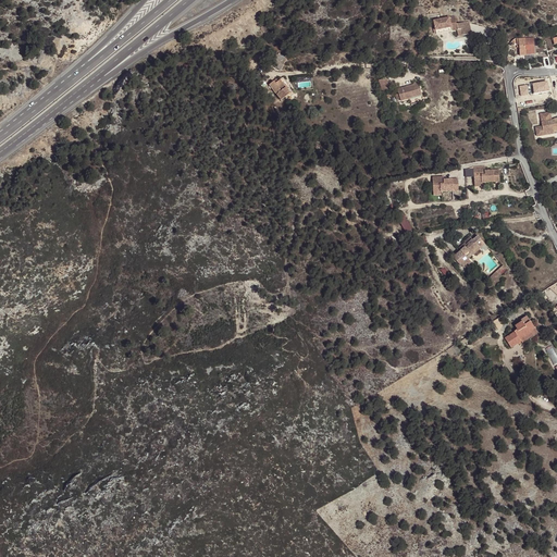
[(463,35),(471,34),(469,21),(456,24),(455,16),(433,21),(434,26),(435,31),(452,27),(452,31),(457,29),(461,28),(463,35)]
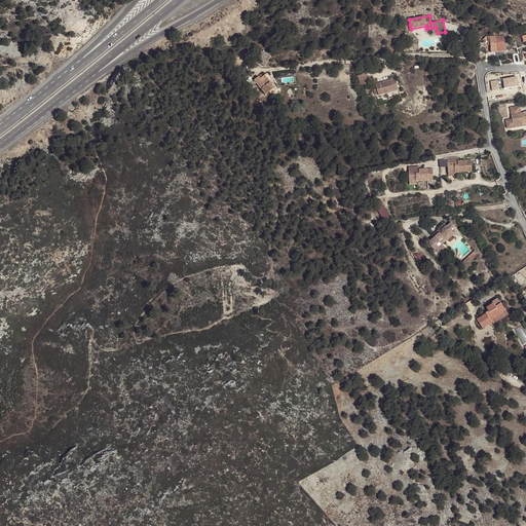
[(496,36),(496,52),(504,51),(504,36),(496,36)]
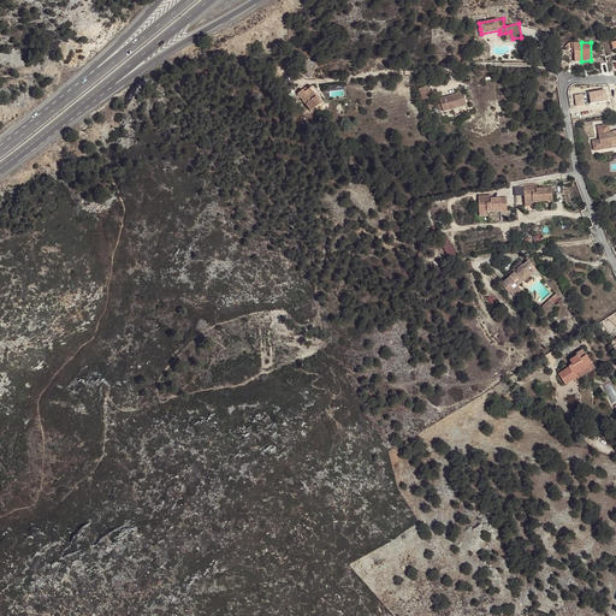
[(309,77),(317,66),(307,60),(300,71),(309,77)]
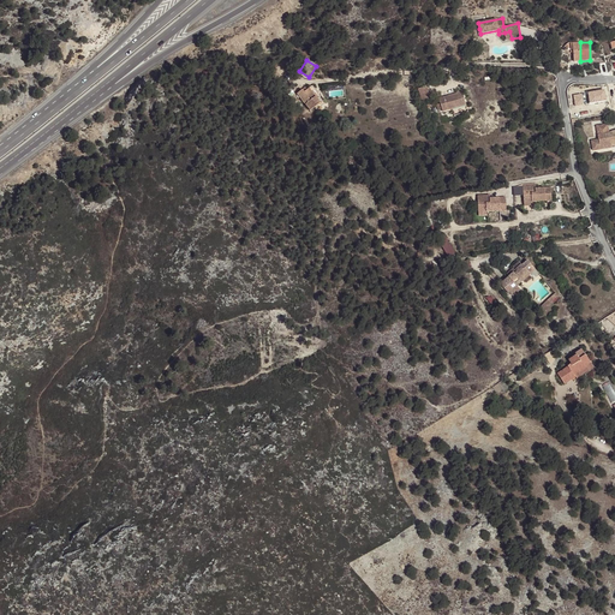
[(418,89),(422,102),(431,99),(428,87),(418,89)]
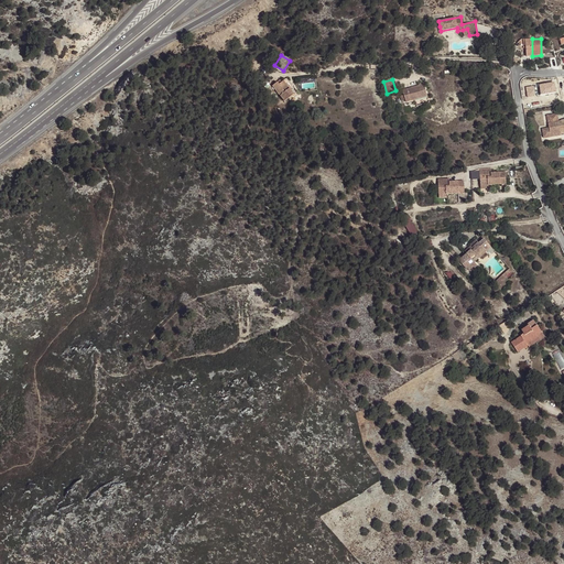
[(272,86),(284,101),(289,98),(290,99),(296,94),(292,89),(291,90),(282,82),(281,83),(279,85),(277,83),(272,86)]
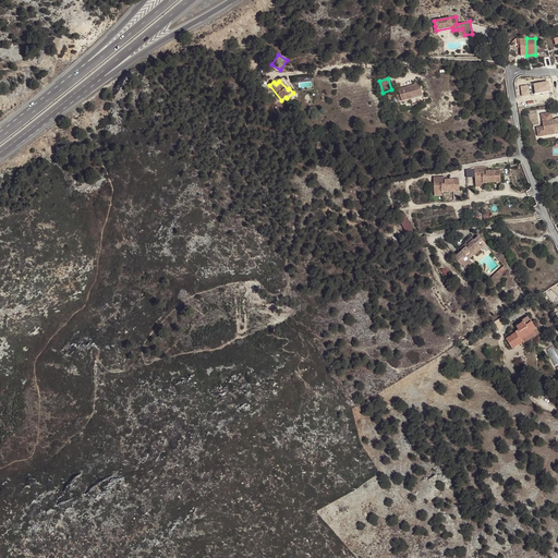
[(402,101),(423,95),(420,84),(416,84),(414,85),(399,89),(400,94),(401,98),(402,101)]
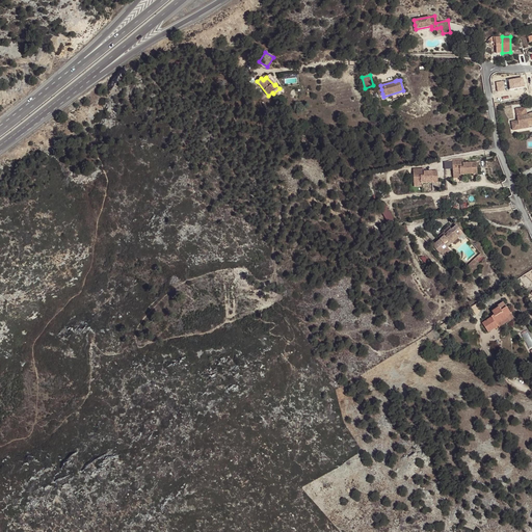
[(516,109),(517,116),(527,115),(526,107),(516,109)]
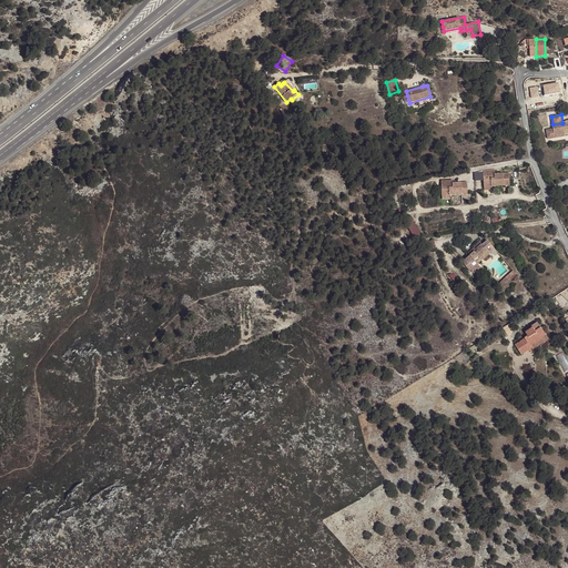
[(566,121),(563,123),(553,124),(553,129),(547,130),(548,139),(565,137),(565,135),(564,131),(567,130),(567,122),(566,123),(566,121)]
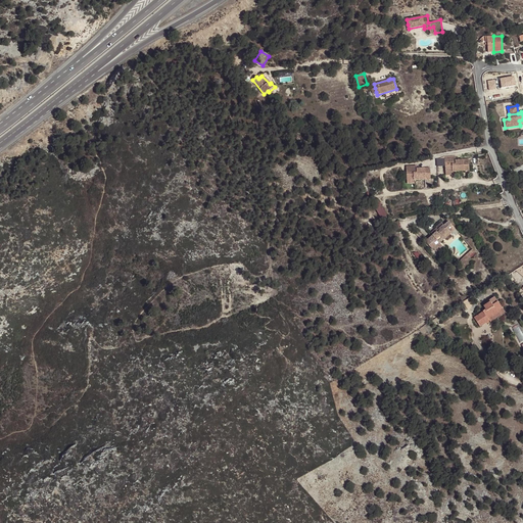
[(457,172),(469,171),(469,159),(455,160),(455,156),(452,156),(452,158),(444,158),(445,175),(453,174),(453,172),(457,172)]
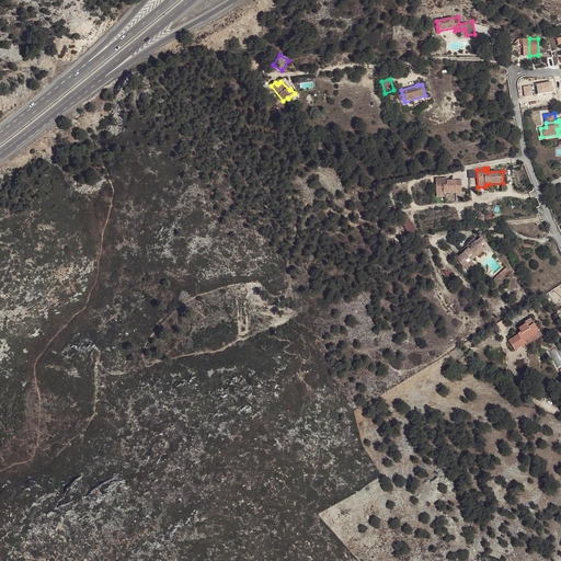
[(464,178),(437,180),(438,197),(446,196),(446,193),(464,193),(464,178)]
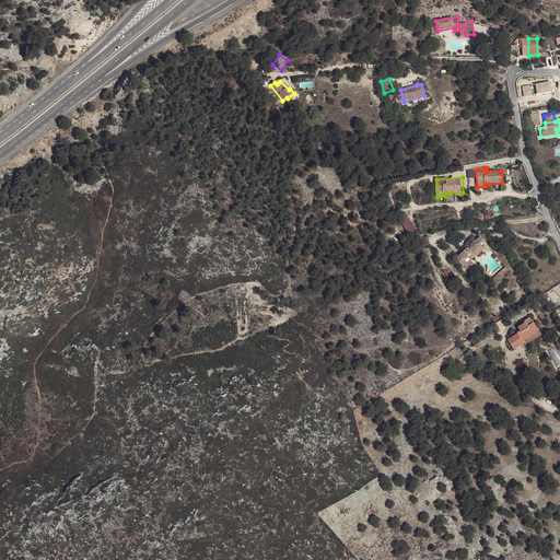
[(409,234),(416,230),(409,217),(403,221),(409,234)]
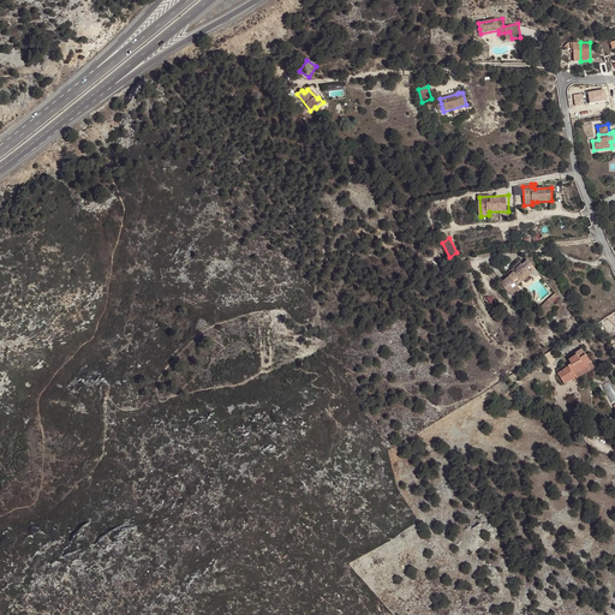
[(536,269),(527,261),(523,266),(521,264),(515,269),(514,268),(507,274),(509,276),(500,284),(508,293),(509,292),(513,297),(521,291),(517,286),(515,284),(513,281),(518,278),(520,280),(529,273),(530,275),(531,274),(536,269)]
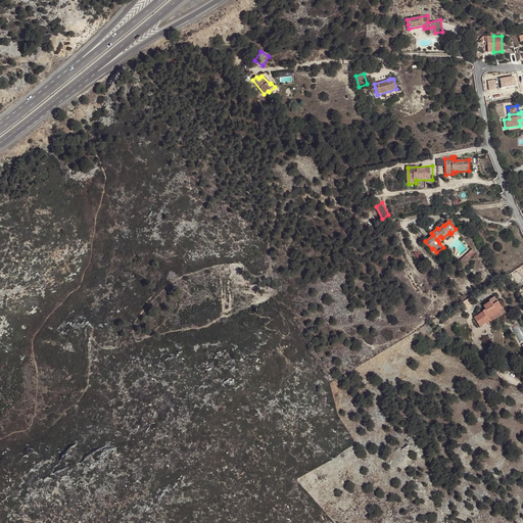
[(439,243),(450,234),(449,232),(442,238),(438,241),(439,243)]
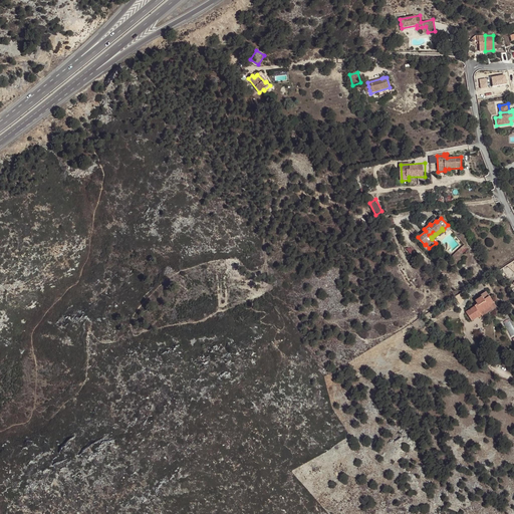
[(465,245),(450,258),(454,262),(463,253),(462,251),(467,247),(465,245)]
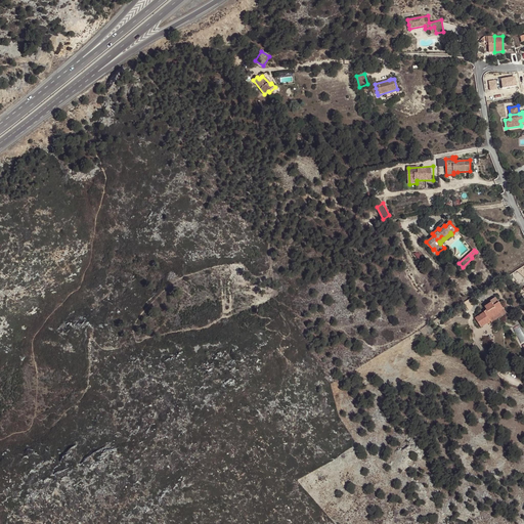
[(475,318),(481,326),(490,320),(491,322),(507,313),(504,307),(503,308),(499,302),(498,302),(495,298),(488,302),(489,304),(485,307),(487,310),(484,312),(475,318)]
